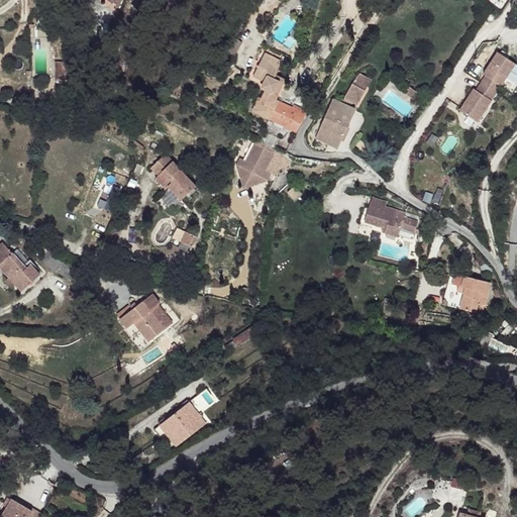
[(117,0),(117,1),(132,8),(135,0),(117,0)]
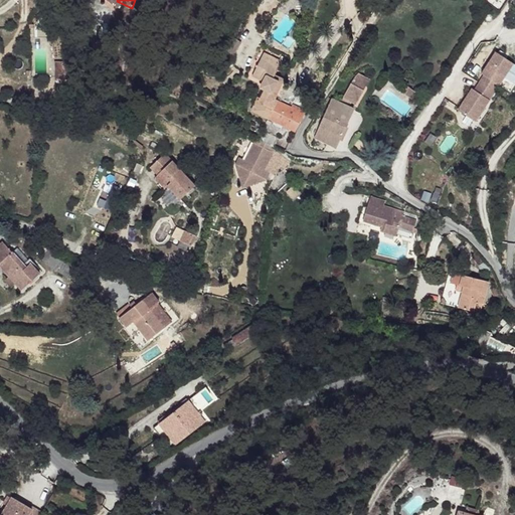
[(478,122),(512,59),(492,49),(459,111),(478,122)]
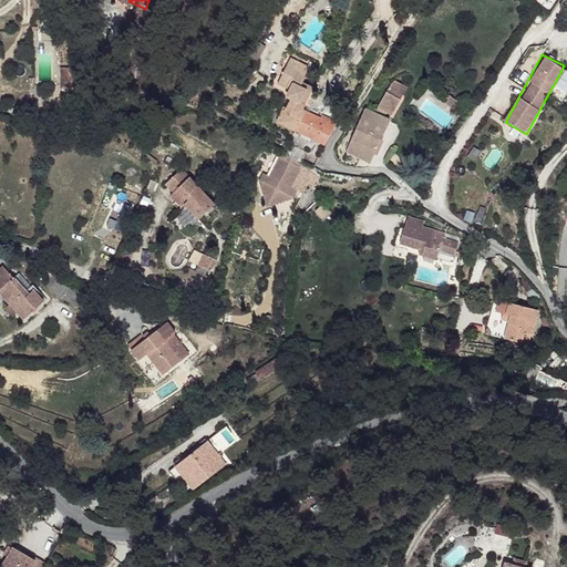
[(309,64),(295,55),(289,64),(303,72),(309,64)]
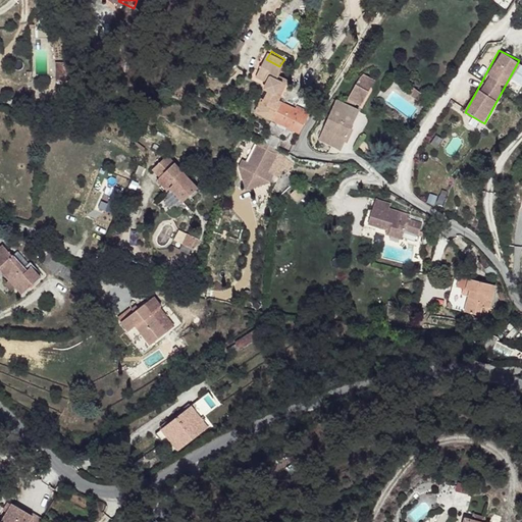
[(279,66),(266,59),(261,68),(268,72),(267,74),(272,79),(279,66)]
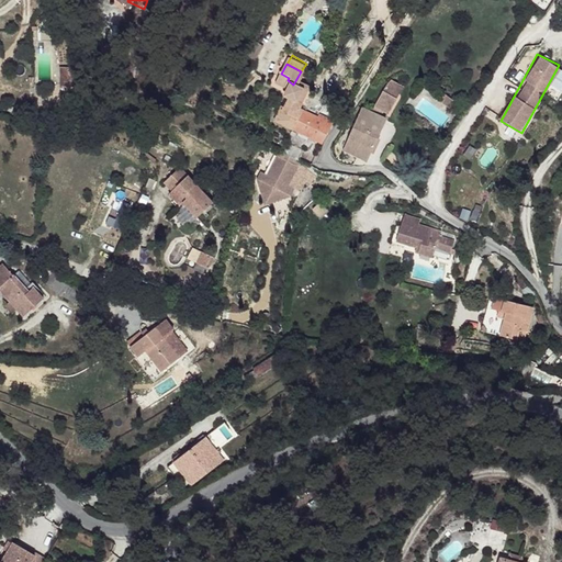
[(311,66),(306,64),(301,71),(305,74),(311,66)]
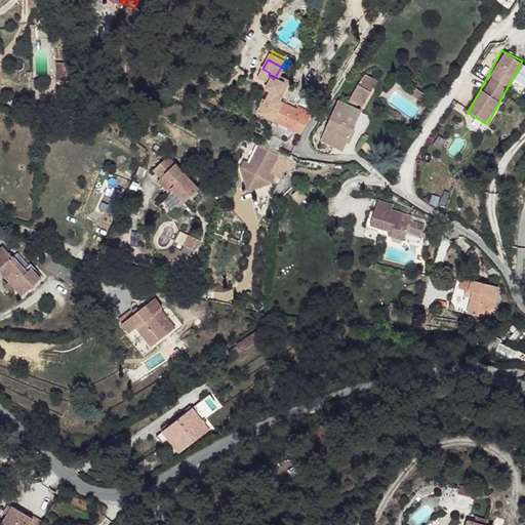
[(66,64),(55,64),(56,84),(66,84),(66,64)]
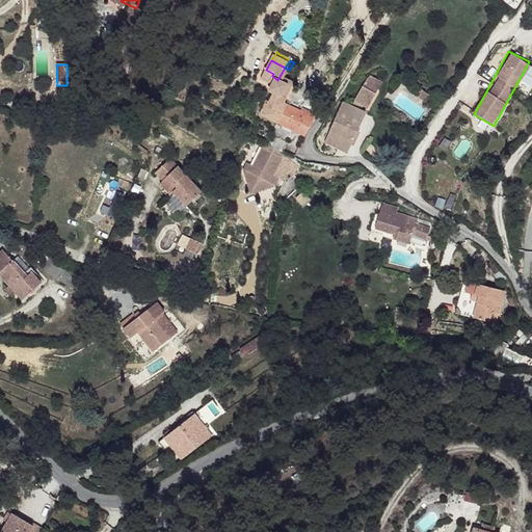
[(289,70),(285,68),(277,80),(290,88),(294,80),(287,76),(289,70)]
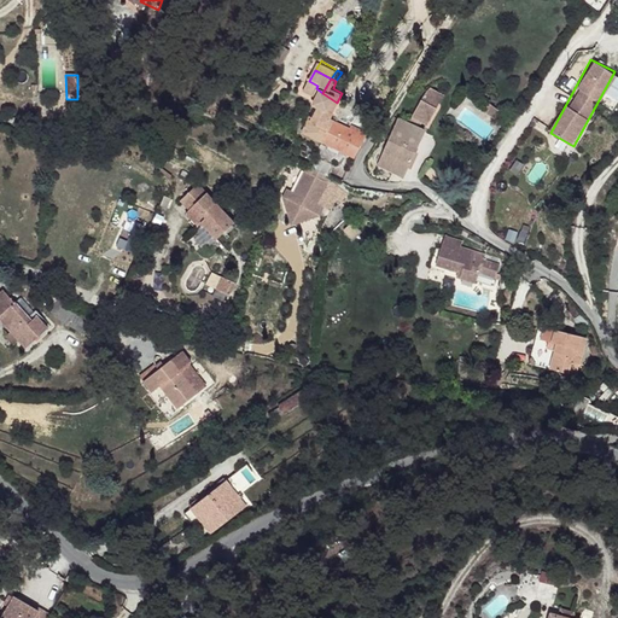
[(318,86),(309,81),(305,87),(320,95),(322,93),(316,88),(318,86)]
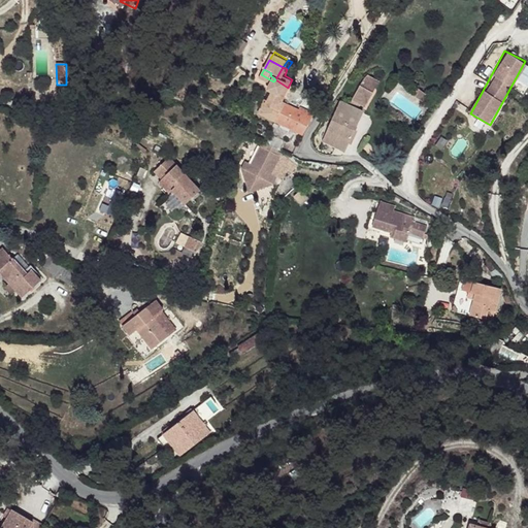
[(363,72),(357,85),(367,91),(374,78),(363,72)]
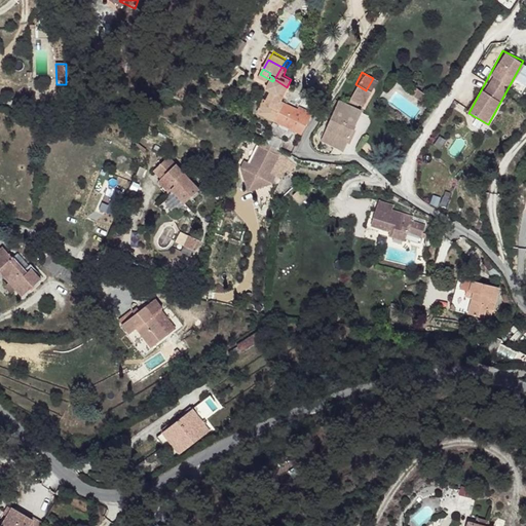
[(287,87),(274,79),(272,81),(270,84),(269,87),(272,89),(269,95),(279,99),(275,109),(272,118),(301,134),(312,113),(299,106),(297,109),(283,102),(284,100),(280,99),(287,87)]
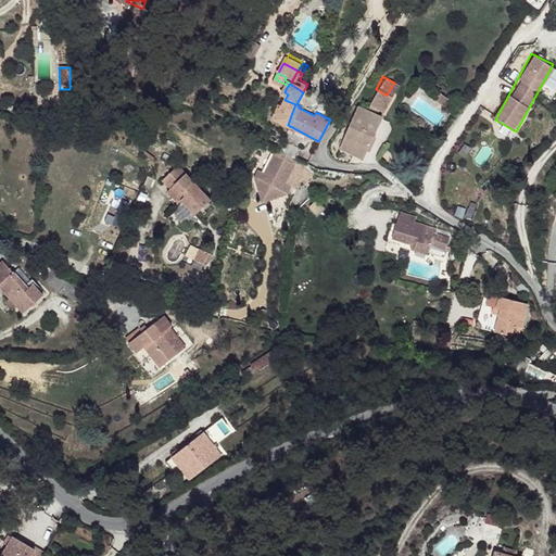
[(387,96),(376,89),(368,104),(376,108),(380,110),(387,96)]
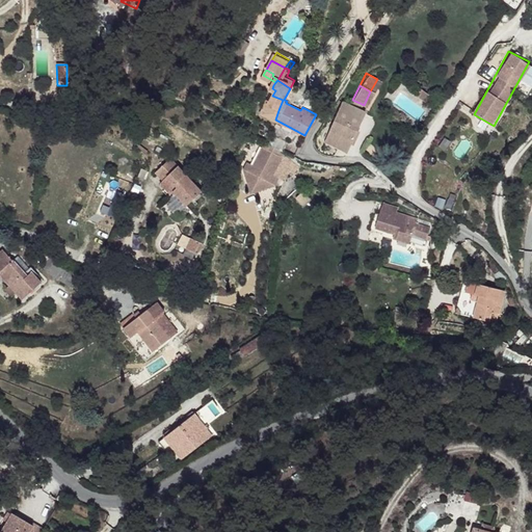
[(420,87),(416,94),(422,99),(427,92),(420,87)]
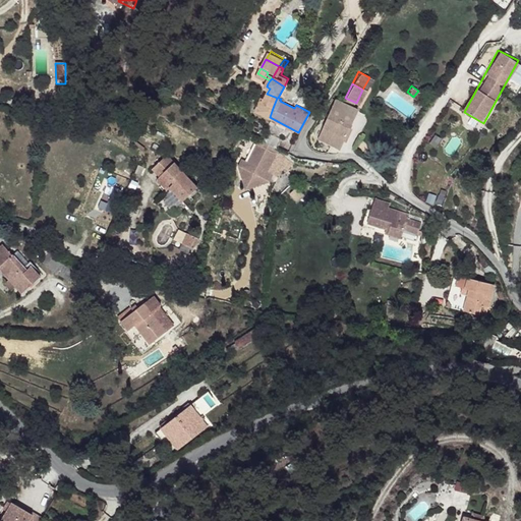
[(277,98),(267,94),(266,96),(263,95),(259,100),(273,108),(277,98)]
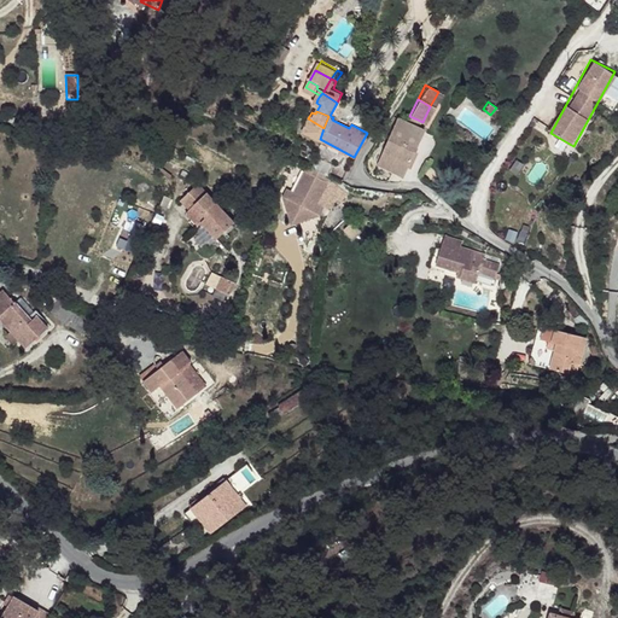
[(409,116),(406,123),(414,127),(418,120),(409,116)]
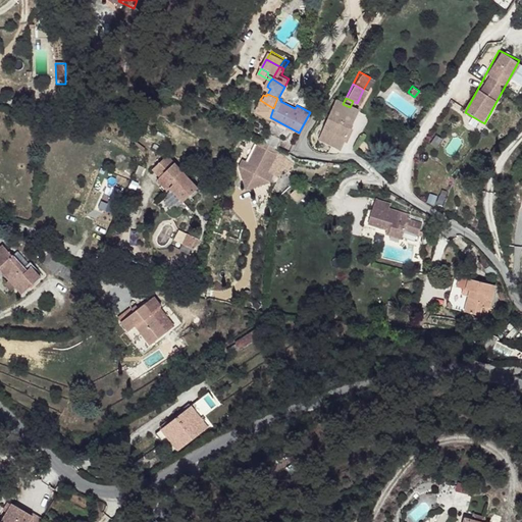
[(273,108),(260,100),(255,108),(270,117),(273,108)]
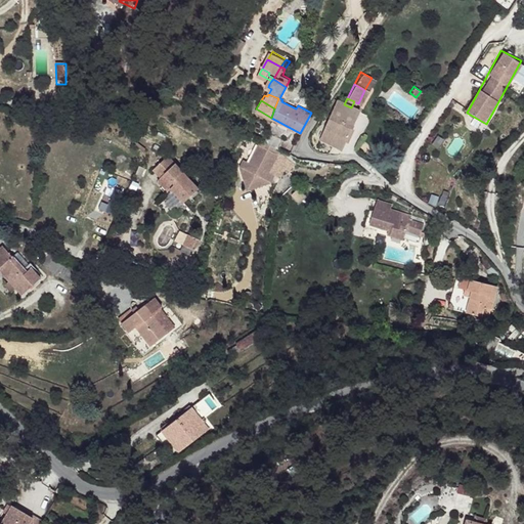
[(344,104),(337,102),(319,140),(342,149),(358,111),(344,104)]
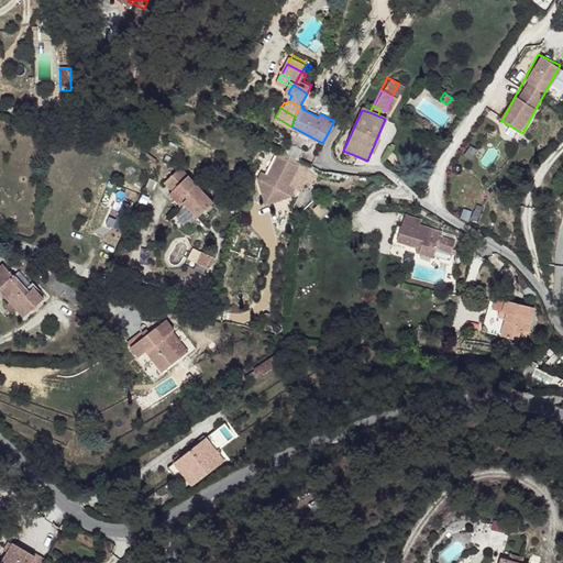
[(302,148),(288,142),(284,153),(299,159),(302,148)]
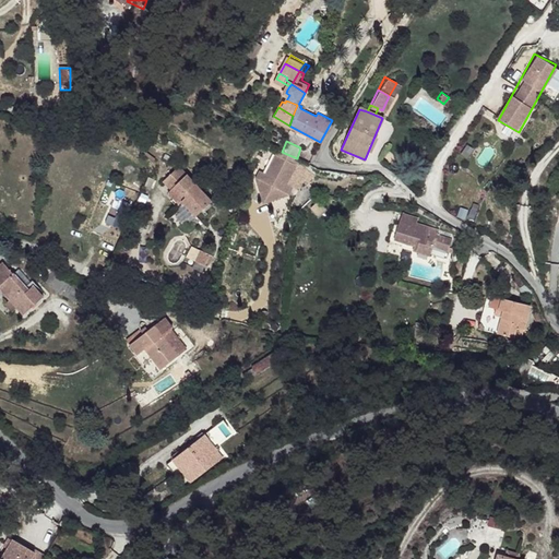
[(203,151),(185,164),(198,170),(209,177),(205,183),(203,187),(211,189),(207,198),(212,204),(230,191),(203,151)]
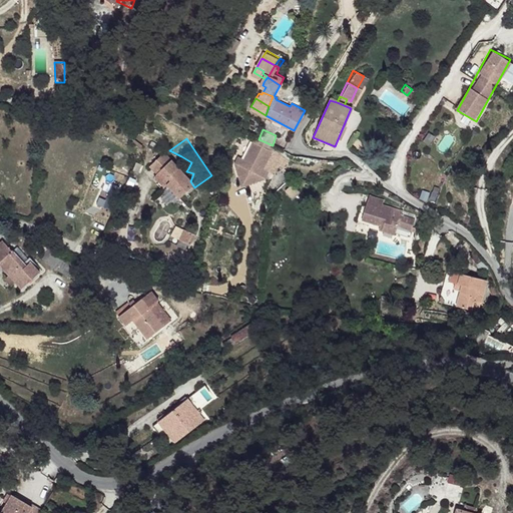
[(243,163),(236,160),(233,166),(264,180),(267,173),(262,171),(270,153),(252,144),(243,163)]
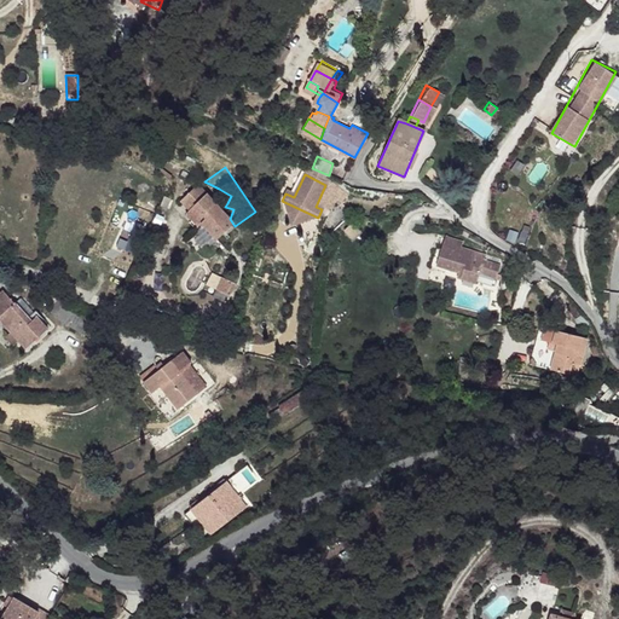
[(219,189),(204,181),(203,183),(212,194),(219,189)]
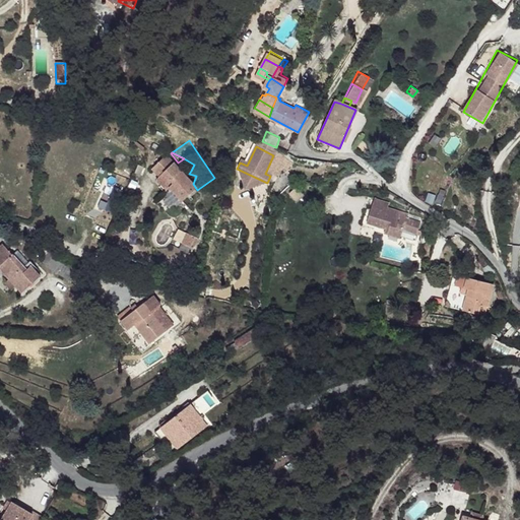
[(178,163),(175,166),(182,177),(186,174),(188,173),(191,171),(184,158),(178,163)]
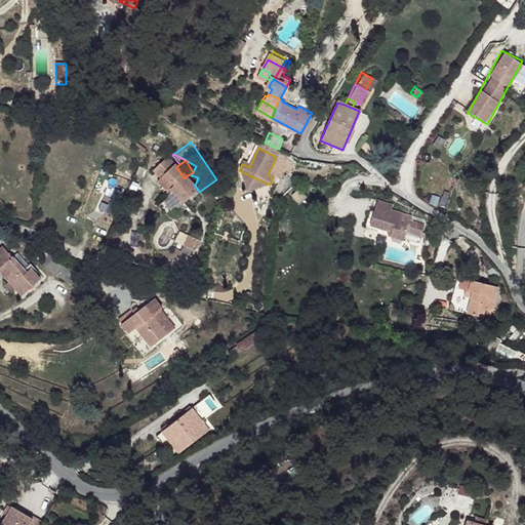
[(196,166),(186,160),(193,172),(196,166)]
